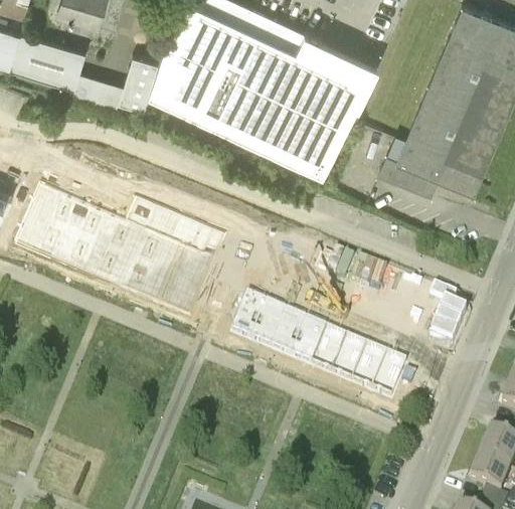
[(0,0),(0,17),(23,25),(30,0),(0,0)]
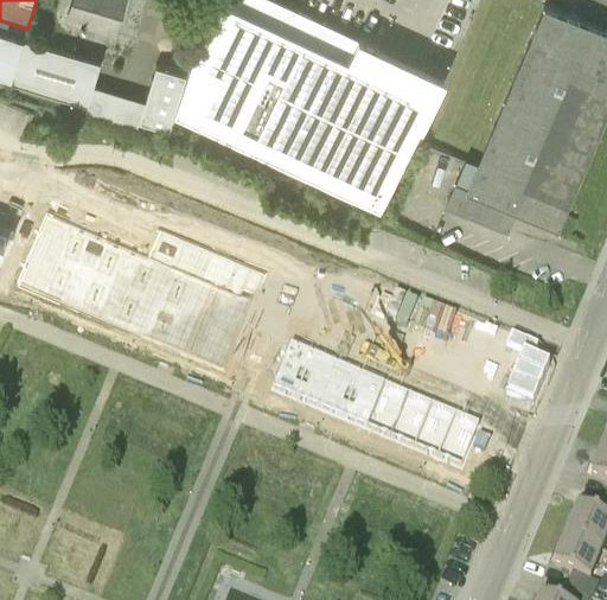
[(122,0),(72,0),(66,20),(112,34),(122,0)]
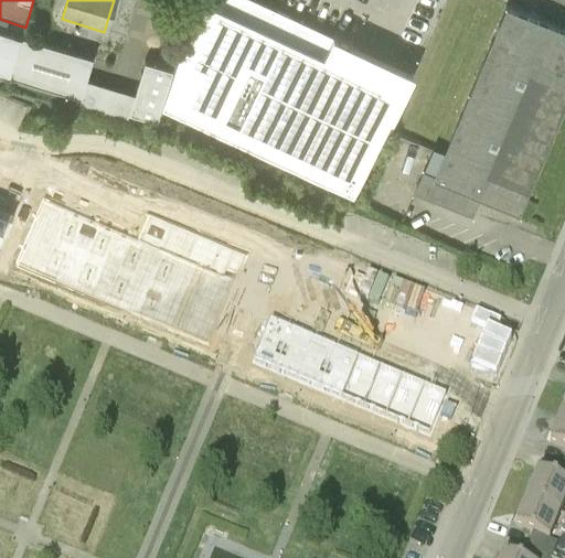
[(195,0),(163,115),(353,202),(413,74),(400,68),(332,35),(331,39),(249,0),(195,0)]
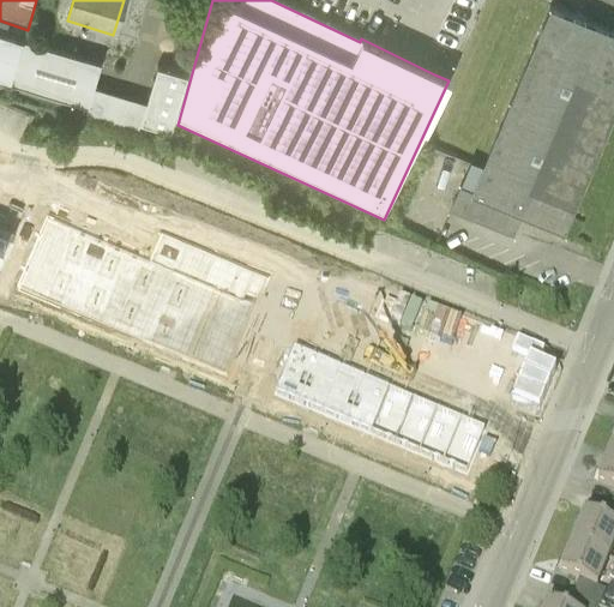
[(461,193),(451,214),(510,238),(511,236),(510,236),(518,217),(565,235),(613,116),(613,37),(551,13),(485,172),(473,198),(461,193)]
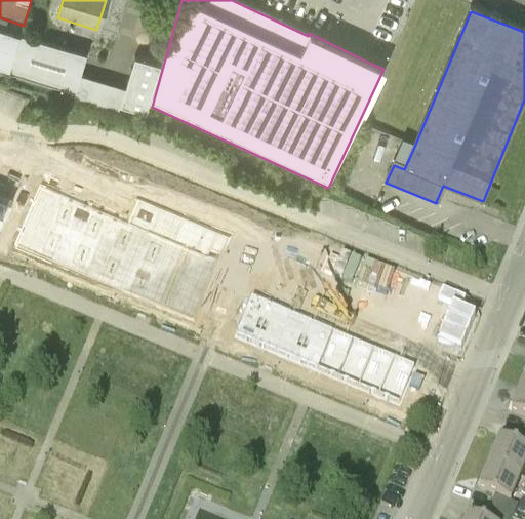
[(19,39),(0,33),(0,74),(8,77),(19,39)]
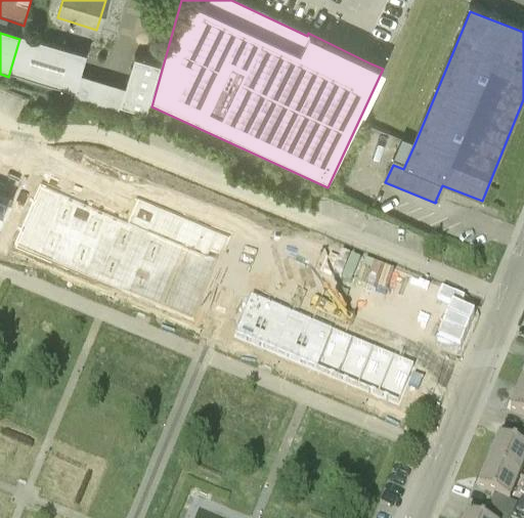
[(86,58),(19,39),(8,77),(75,95),(86,58)]
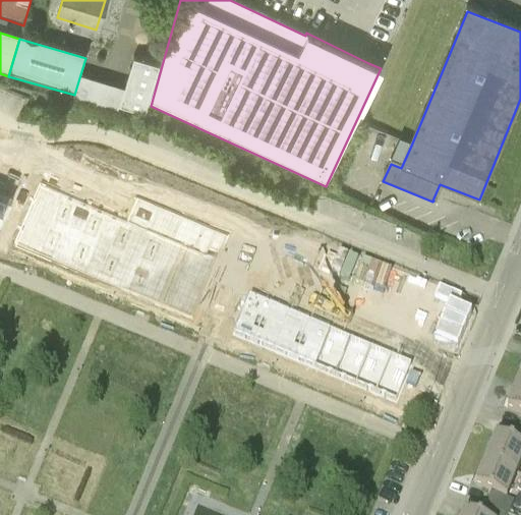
[(159,68),(133,60),(119,108),(145,115),(159,68)]
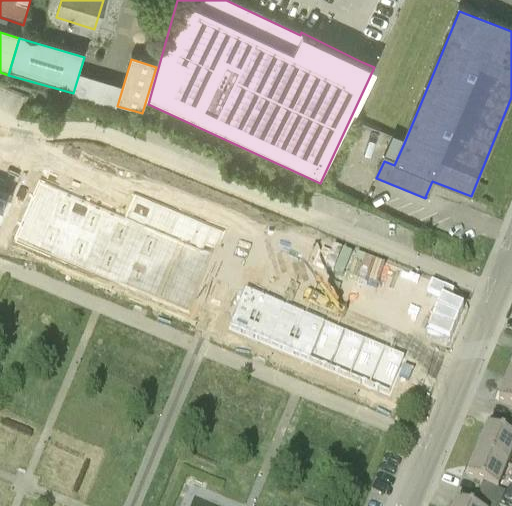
[(511,420),(508,429),(511,431),(511,386),(508,385),(498,410),(511,415),(511,420)]
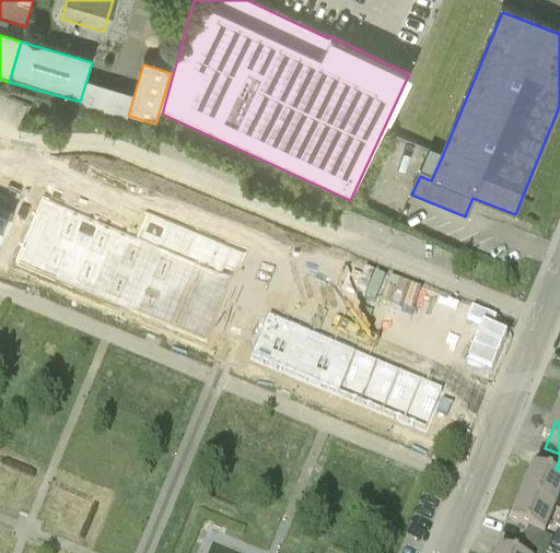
[(550,483),(533,477),(522,503),(555,517),(559,503),(559,471),(556,469),(550,483)]
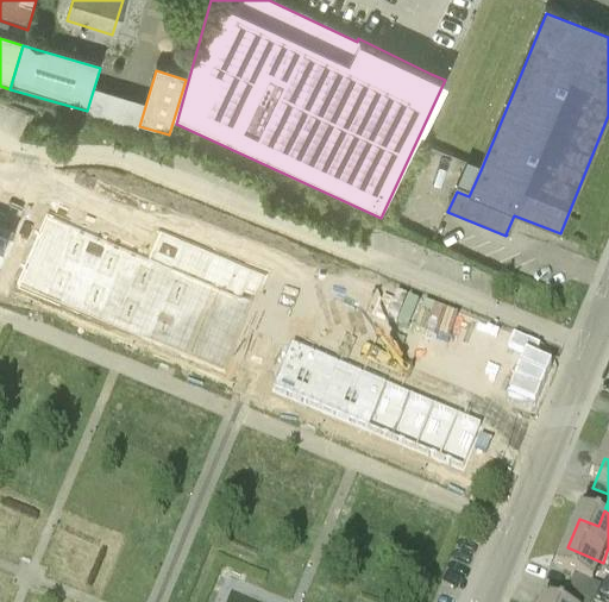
[(603,563),(567,547),(556,576),(573,584),(567,600),(571,601),(596,601),(598,595),(602,596),(608,578),(608,577),(598,574),(603,563)]
